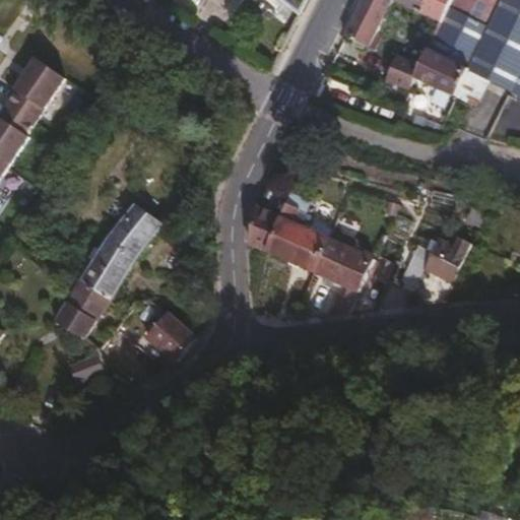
[(294,4),(287,0),(252,0),(280,22),(294,4)]
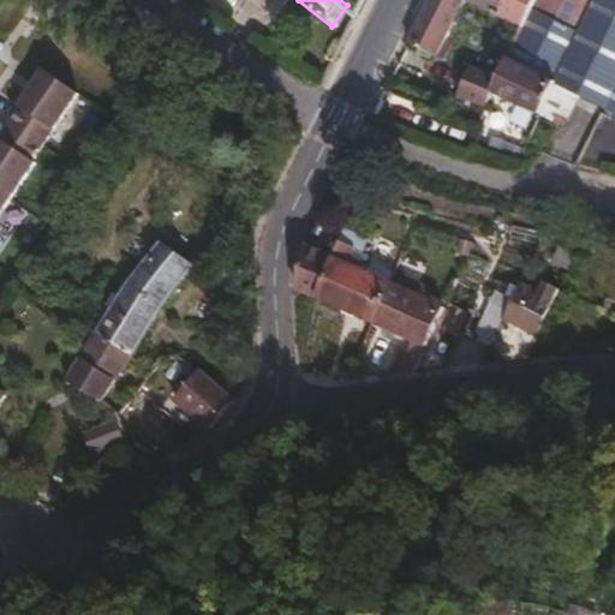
[(470,33),(483,9),(467,1),(464,0),(427,0),(406,41),(433,55),(449,22),(470,33)]
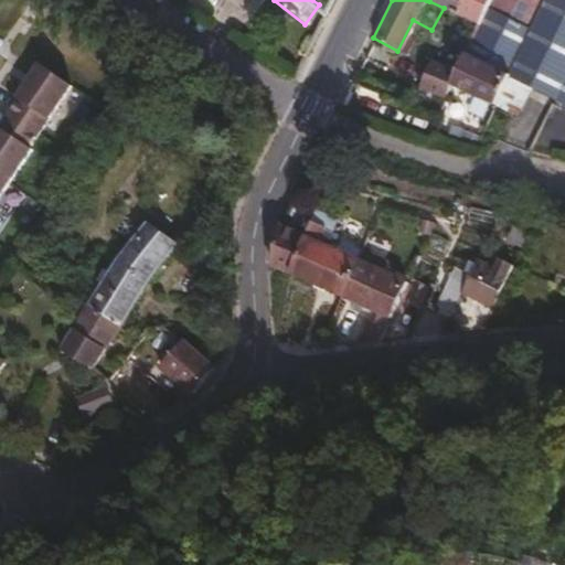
[(477,21),(487,0),(429,0),(429,1),(444,8),(477,21)]
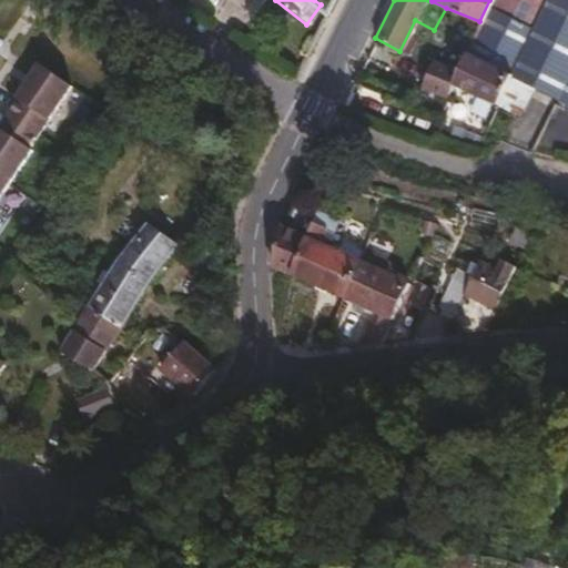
[(509,75),(545,3),(546,0),(489,0),(479,21),(465,54),(509,75)]
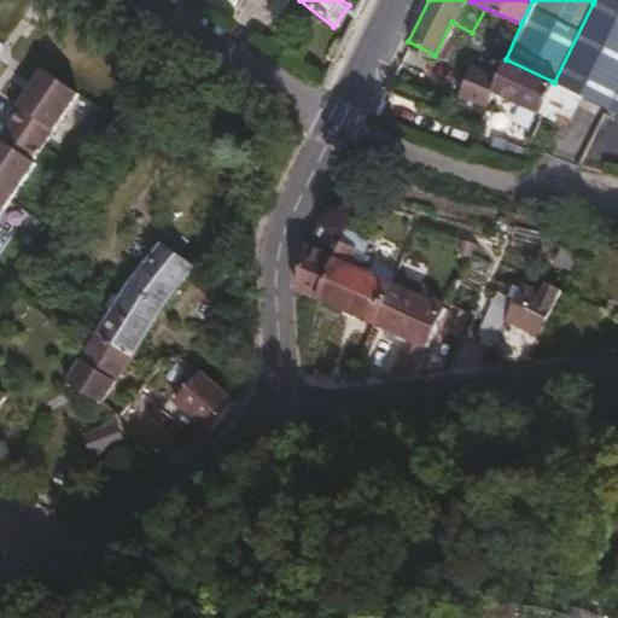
[(616,17),(617,11),(617,0),(611,0),(611,1),(610,0),(594,0),(593,4),(616,17)]
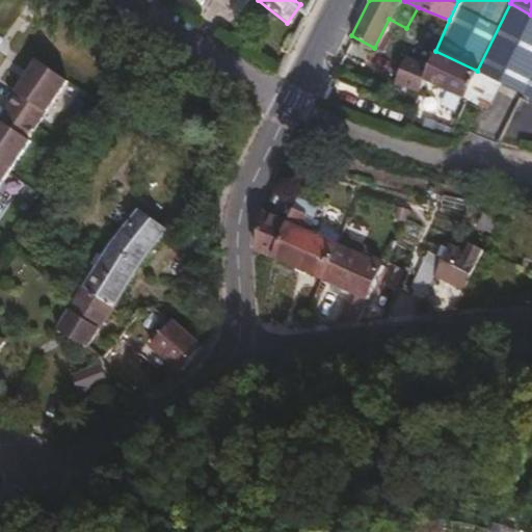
[(521,90),(531,68),(531,9),(530,15),(510,3),(477,71),(498,81),(521,90)]
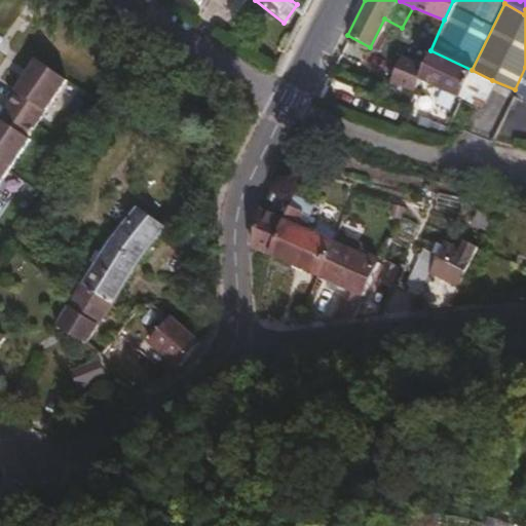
[(472,70),(430,50),(424,64),(418,77),(459,97),(472,70)]
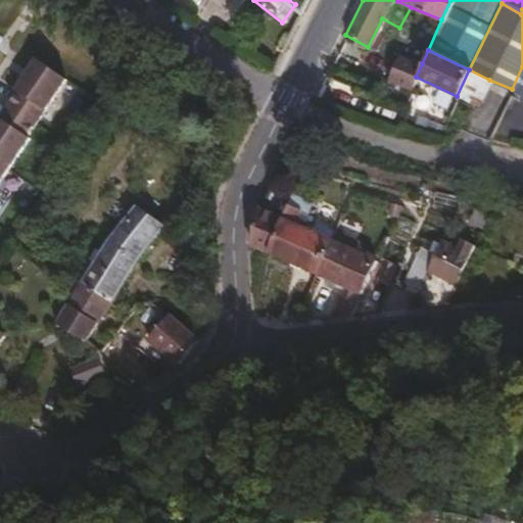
[(416,77),(422,63),(397,54),(386,78),(411,88),(416,77)]
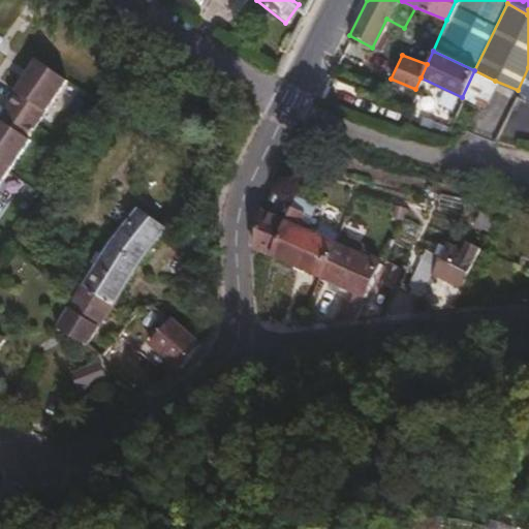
[(0,181),(19,154),(30,137),(28,135),(67,80),(37,58),(16,89),(19,91),(0,117),(0,181)]
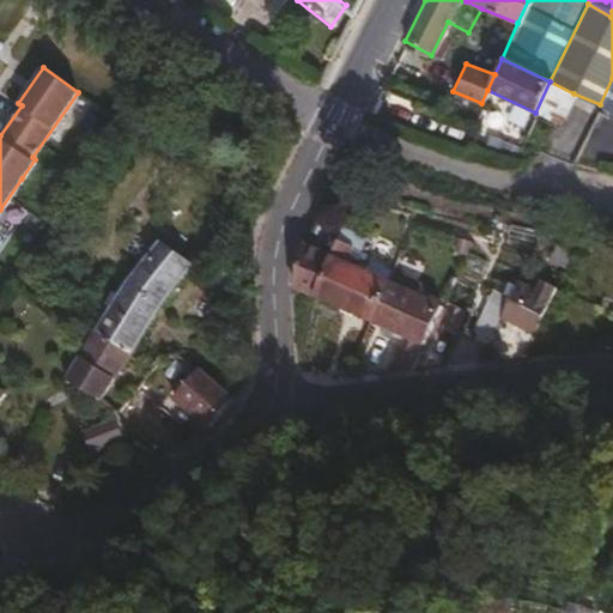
[(612,110),(612,78),(600,104),(612,110)]
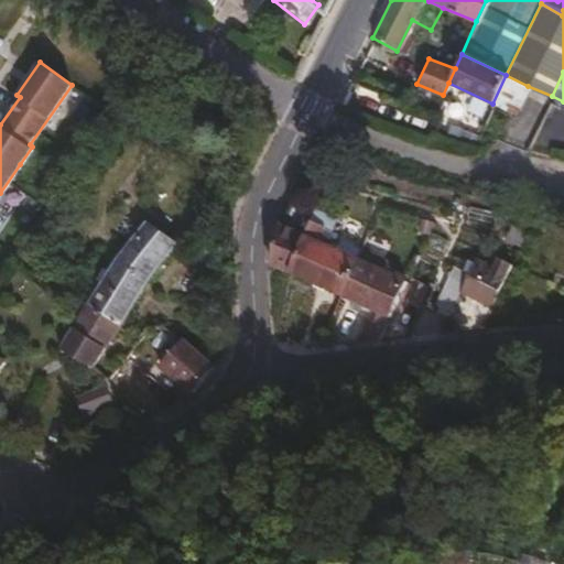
[(514,114),(528,86),(506,75),(492,104),(514,114)]
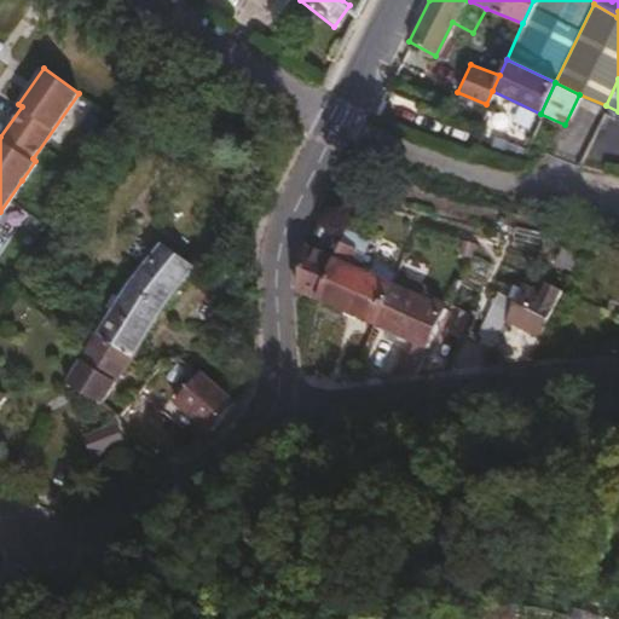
[(368,242),(345,231),(340,242),(356,249),(363,253),(368,242)]
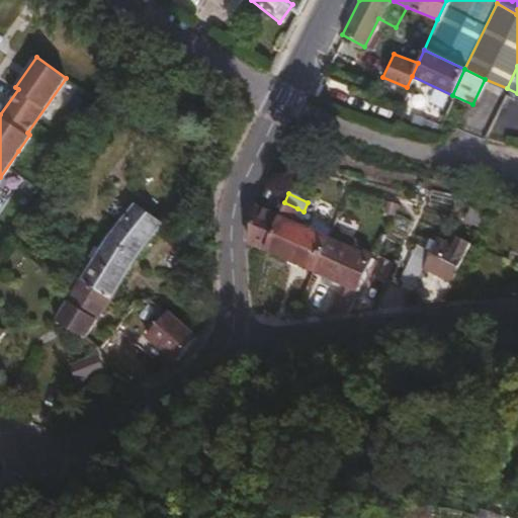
[(294,217),(297,208),(284,202),(277,217),(290,224),(294,217)]
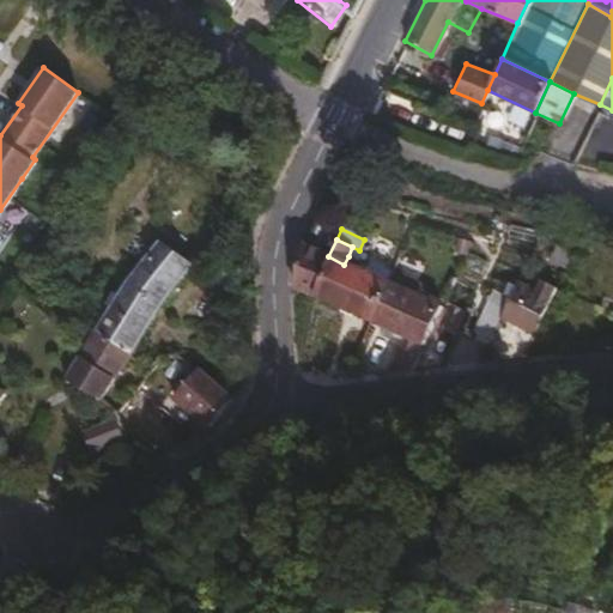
[(95,401),(189,262),(158,241),(131,278),(114,305),(64,380),(68,383),(70,381),(90,396),(90,399),(95,401)]
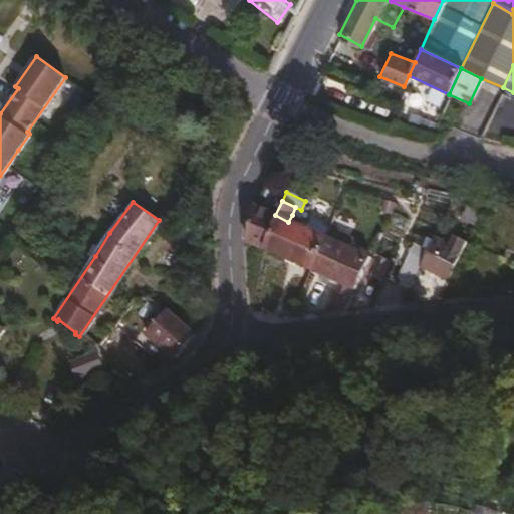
[(265,249),(275,215),(253,206),(252,207),(247,240),(265,249)]
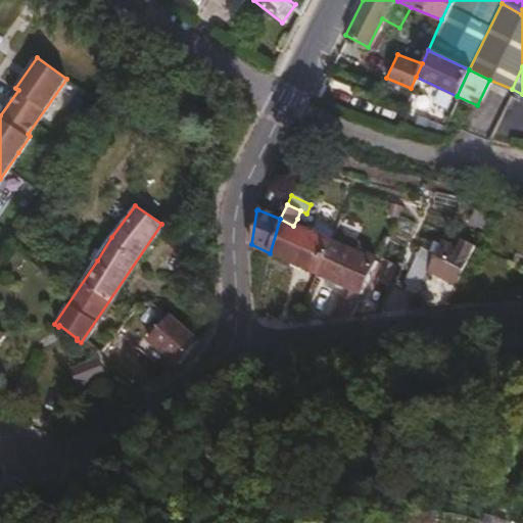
[(311,225),(314,218),(306,214),(300,210),(297,219),(311,225)]
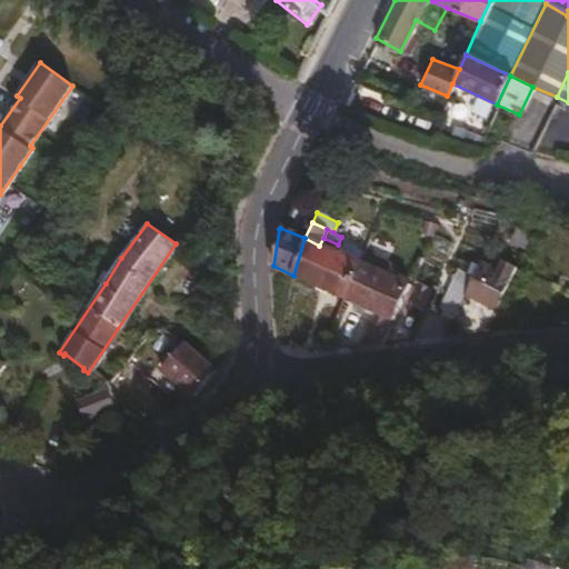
[(343,298),(357,262),(319,246),(305,238),(293,276),(343,298)]
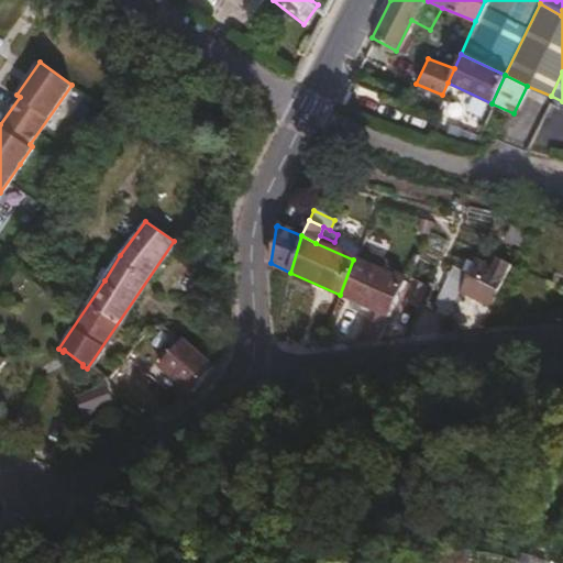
[(404,283),(353,260),(340,295),(388,318),(404,283)]
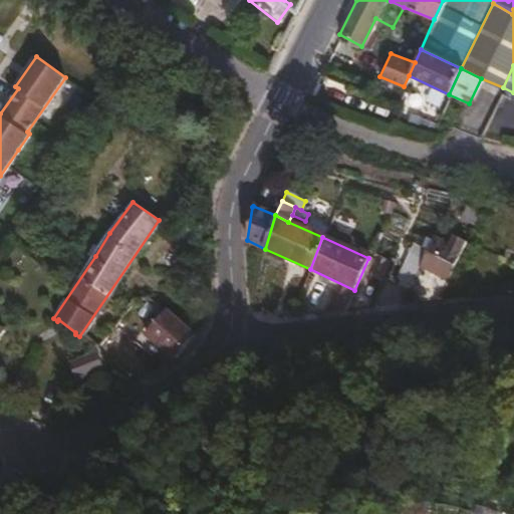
[(447,282),(465,243),(453,237),(449,247),(431,238),(421,260),(417,268),(447,282)]
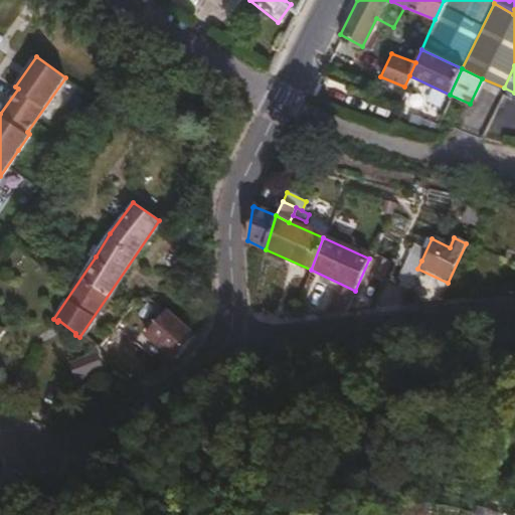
[(417,269),(421,261),(408,254),(395,281),(408,287),(417,269)]
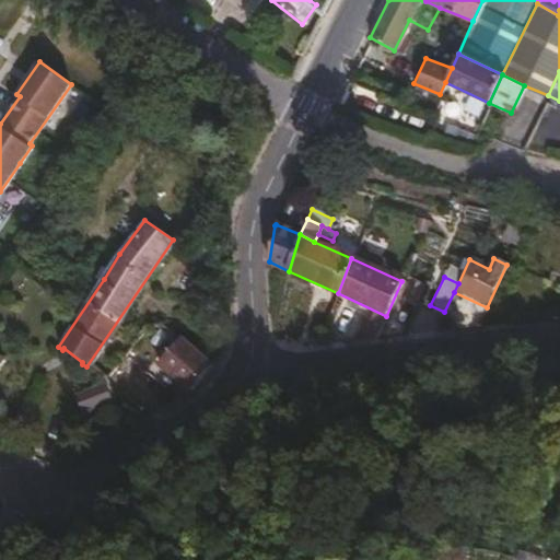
[(497,322),(496,310),(485,312),(486,323),(497,322)]
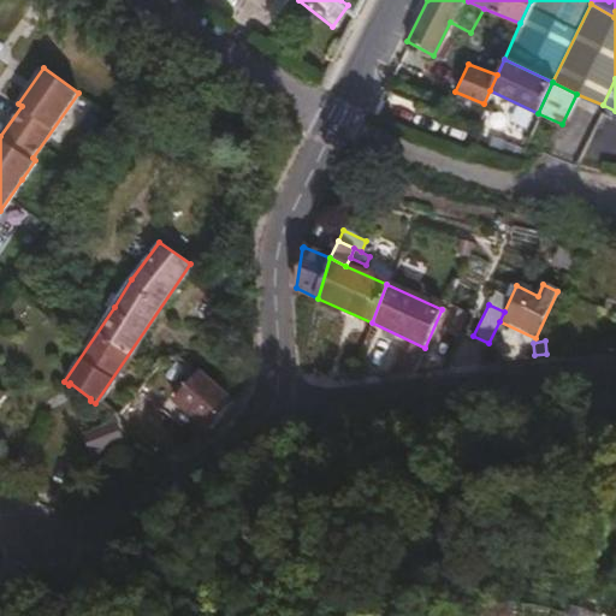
[(231,396),(199,369),(196,369),(191,374),(184,371),(169,391),(202,420),(207,425),(221,409),(231,397),(231,396)]
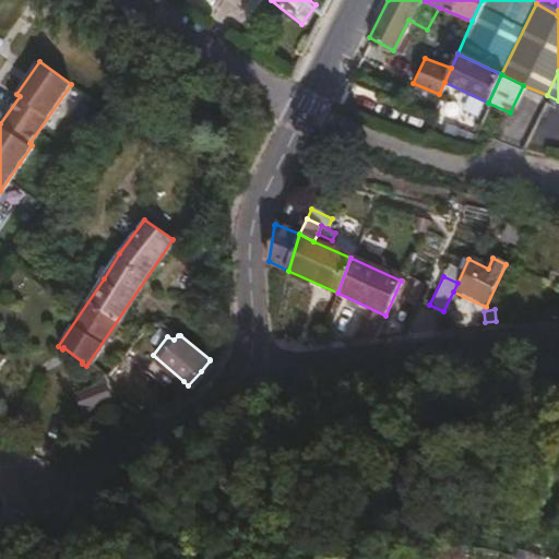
[(113,395),(106,378),(75,389),(81,406),(113,395)]
